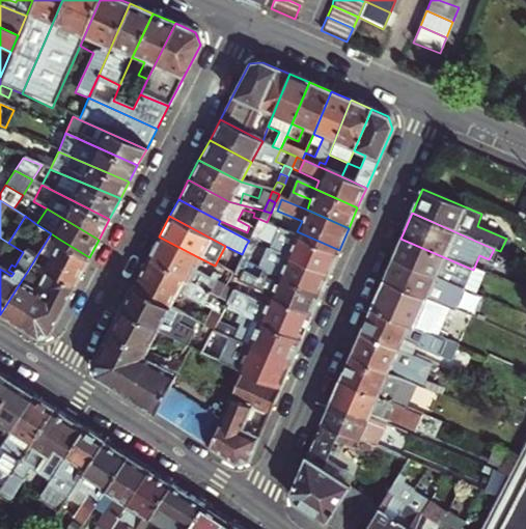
[(254,229),(261,232),(267,222),(259,219),(254,229)]
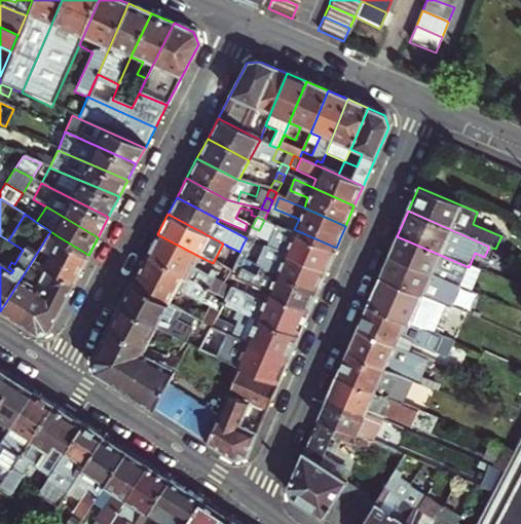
[(266,245),(284,252),(326,270),(336,248),(294,229),(276,222),(266,245)]
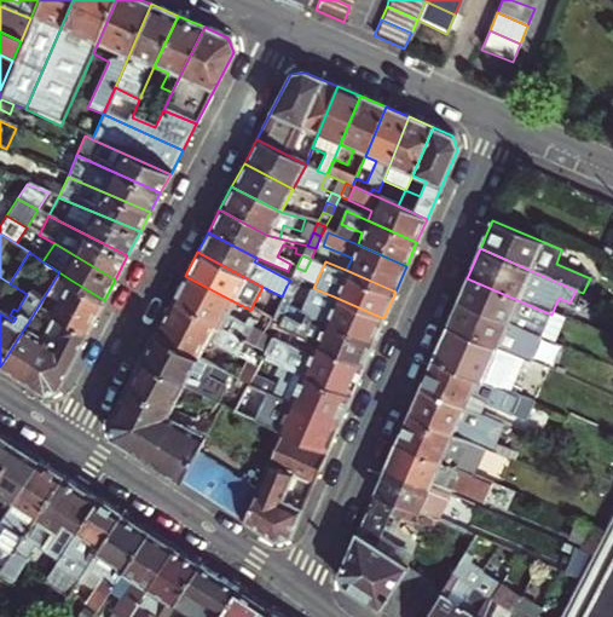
[(293,274),(291,278),(300,282),(305,271),(296,267),(293,274)]
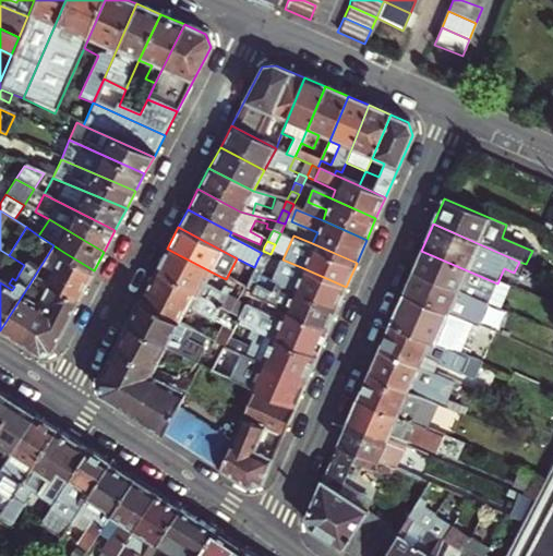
[(155,273),(231,314),(238,301),(227,295),(228,291),(224,288),(225,285),(207,276),(211,272),(167,249),(155,273)]
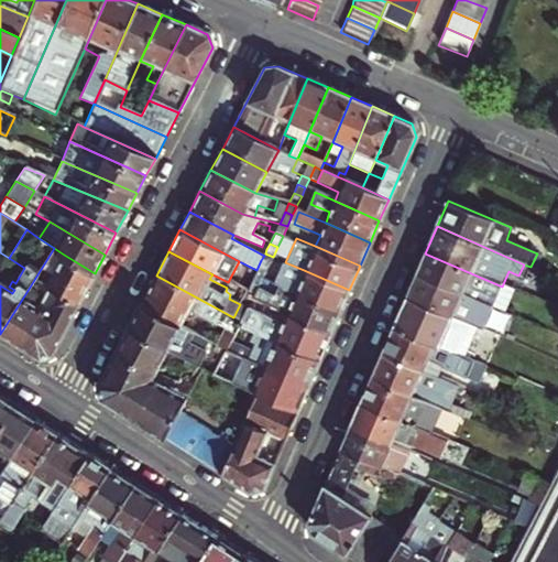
[(270,263),(273,257),(265,254),(264,256),(261,260),(270,263)]
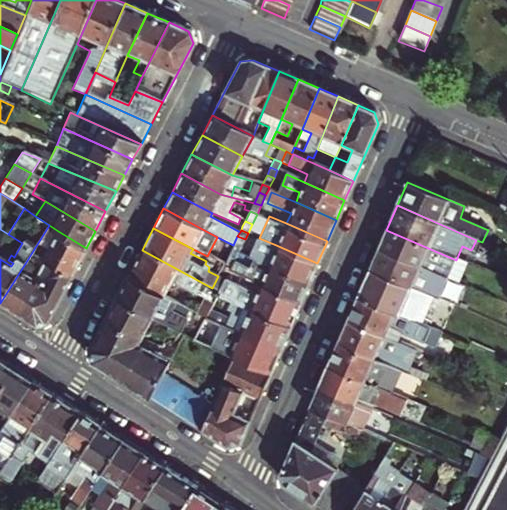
[(386,230),(378,248),(438,275),(444,278),(454,282),(462,262),(456,260),(386,230)]
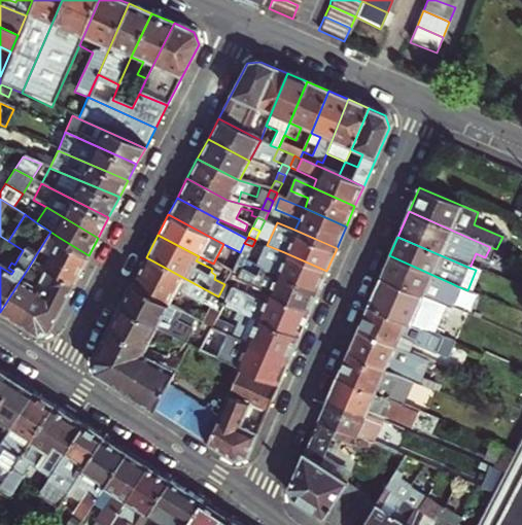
[(60,238),(46,263),(47,264),(76,279),(89,255),(60,238)]
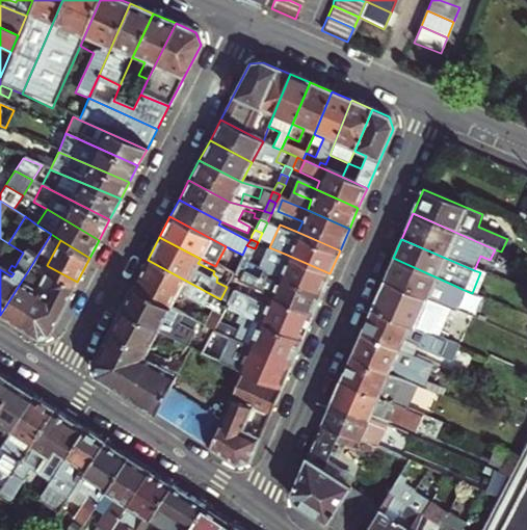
[(242,255),(251,258),(255,248),(246,245),(242,255)]
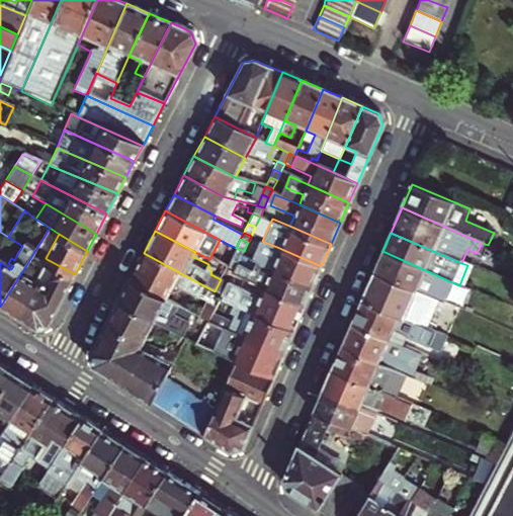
[(256,262),(271,269),(313,286),(321,266),(279,248),(262,241),(260,240),(251,260),(256,262)]
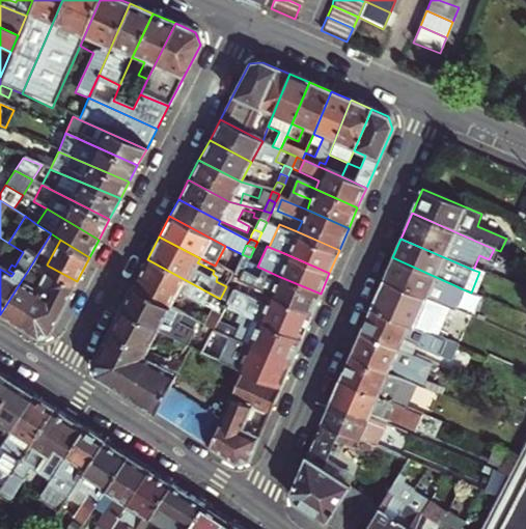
[(247,262),(250,257),(242,254),(237,265),(245,268),(247,262)]
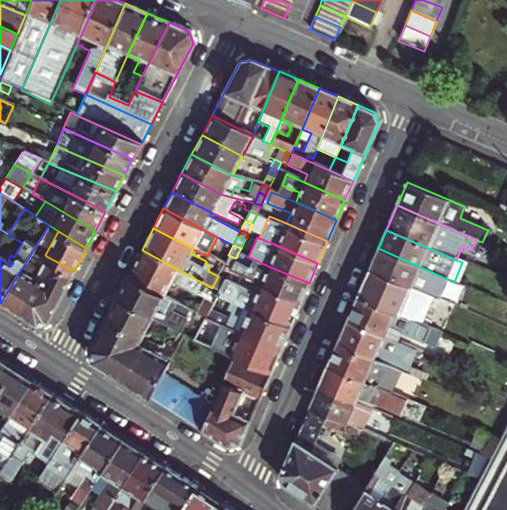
[(438,275),(378,248),(369,269),(429,295),(435,298),(444,278),(438,275)]
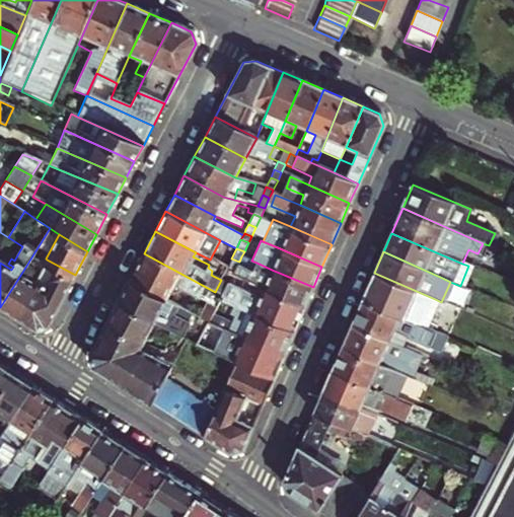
[(221,295),(215,292),(144,253),(129,282),(165,302),(174,287),(185,292),(181,298),(198,306),(193,316),(207,323),(211,313),(219,299),(221,295)]
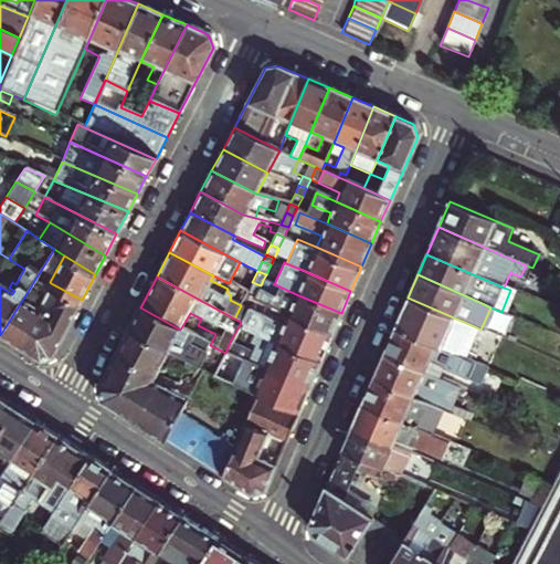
[(240,280),(236,288),(246,293),(251,284),(240,280)]
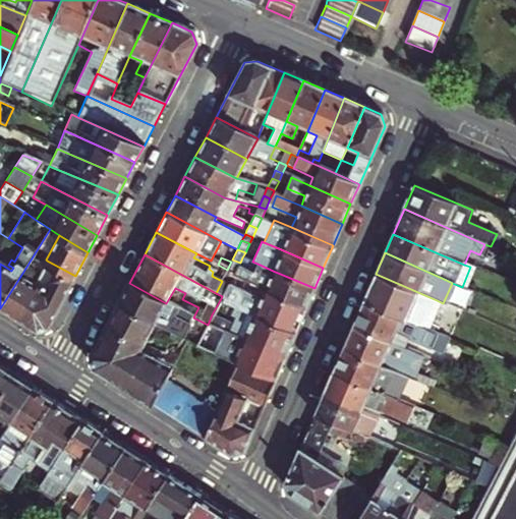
[(264,290),(305,308),(314,288),(273,271),(258,264),(253,274),(238,267),(240,263),(232,260),(231,262),(227,270),(234,273),(233,277),(264,290)]
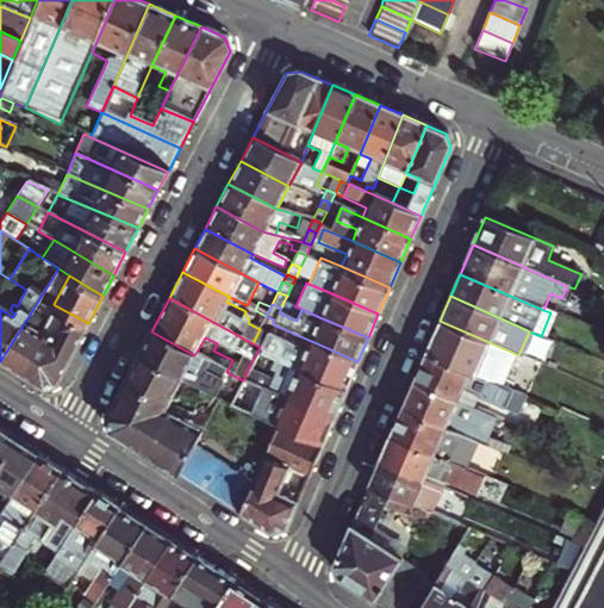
[(54,389),(88,323),(55,305),(51,312),(64,317),(53,340),(44,334),(18,377),(43,392),(54,389)]
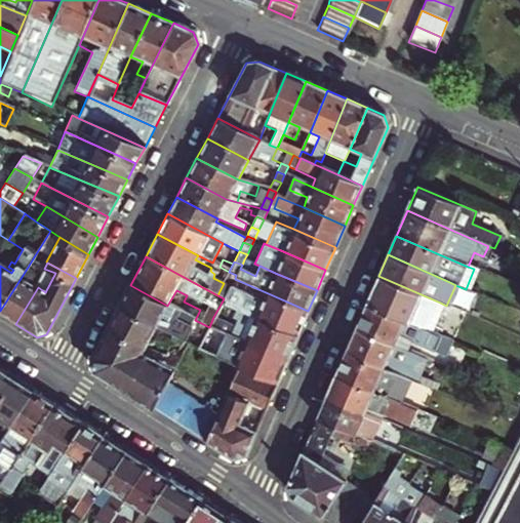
[(36,286),(44,269),(43,268),(41,267),(37,274),(33,284),(36,286)]
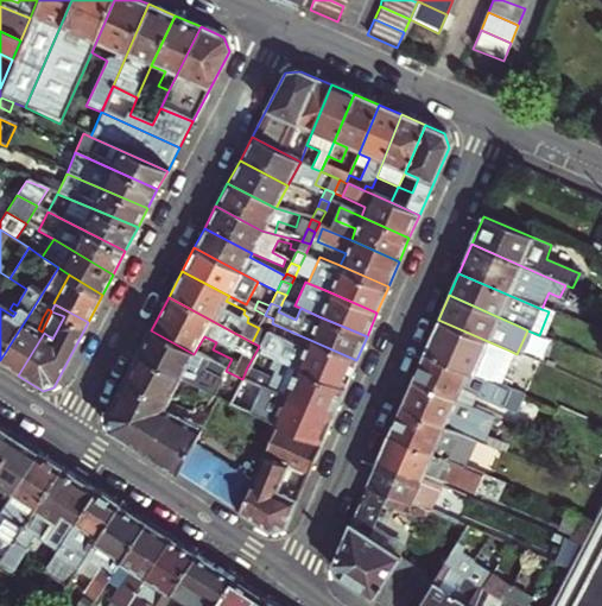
[(43,317),(31,311),(0,360),(0,364),(18,376),(44,333),(42,332),(38,329),(43,317)]
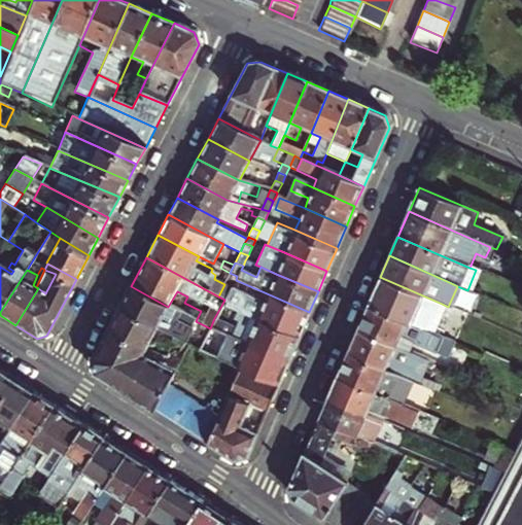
[(56,274),(44,270),(36,287),(38,288),(45,293),(56,274)]
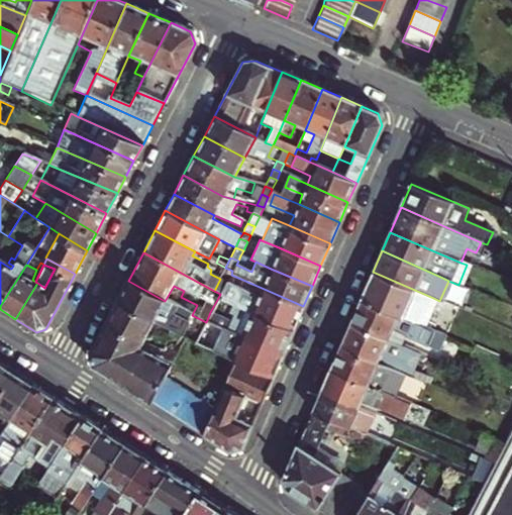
[(433,298),(373,272),(361,300),(420,326),(433,298)]
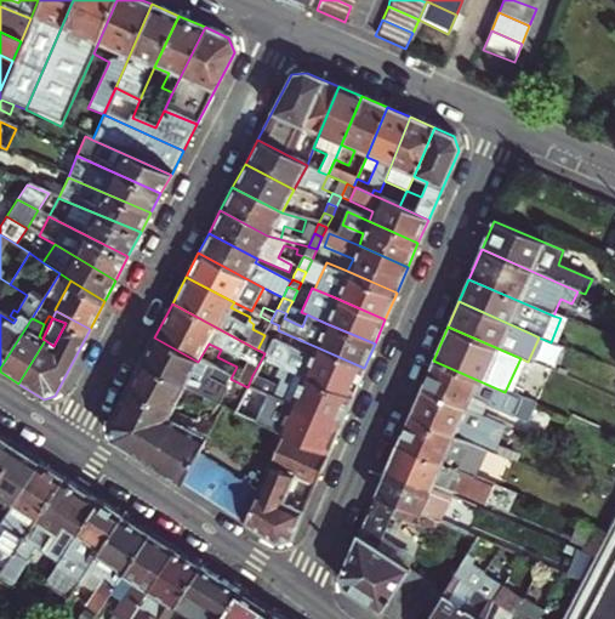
[(262,358),(284,368),(352,397),(364,368),(314,346),(311,356),(265,335),(257,350),(265,353),(262,358)]
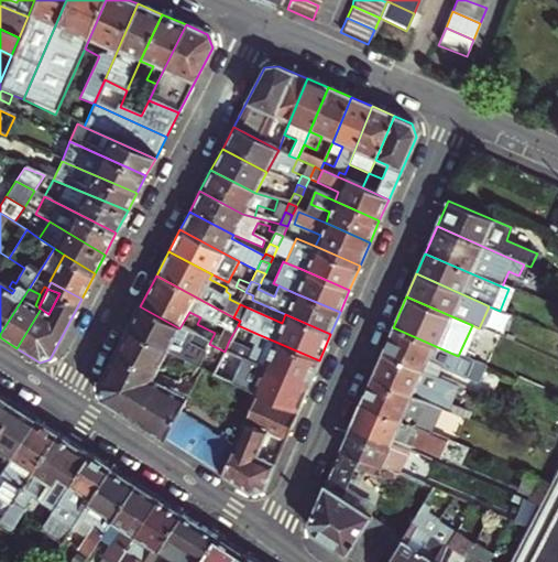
[(127,331),(167,352),(184,360),(189,363),(195,366),(198,367),(207,352),(205,350),(207,343),(179,328),(140,306),(127,331)]
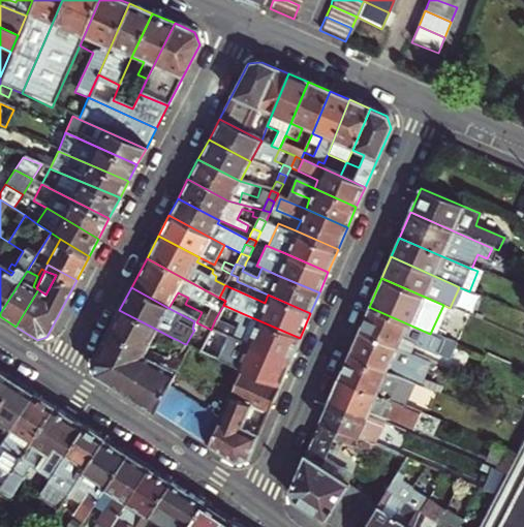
[(369,307),(359,330),(407,351),(409,344),(447,361),(454,344),(430,334),(369,307)]
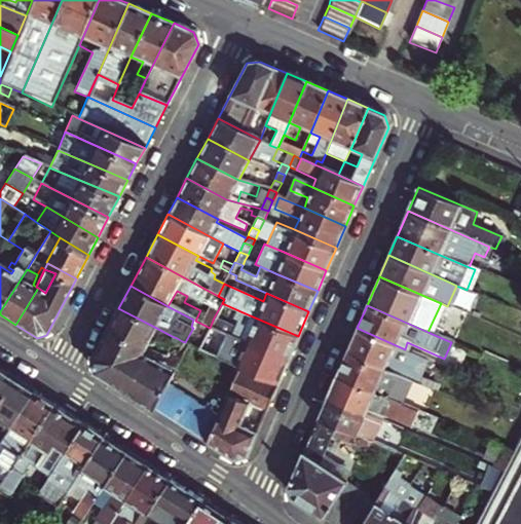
[(118,308),(108,330),(145,349),(146,347),(156,328),(118,308)]
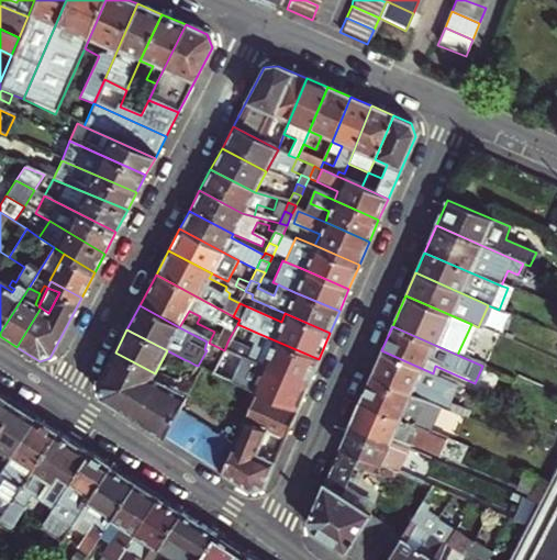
[(224,350),(307,385),(319,359),(257,333),(251,349),(229,339),(224,350)]
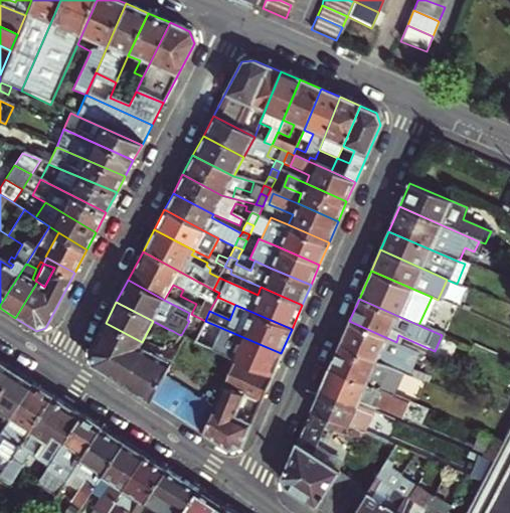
[(230,358),(232,359),(271,376),(281,353),(205,321),(201,328),(206,330),(205,333),(235,345),(230,358)]
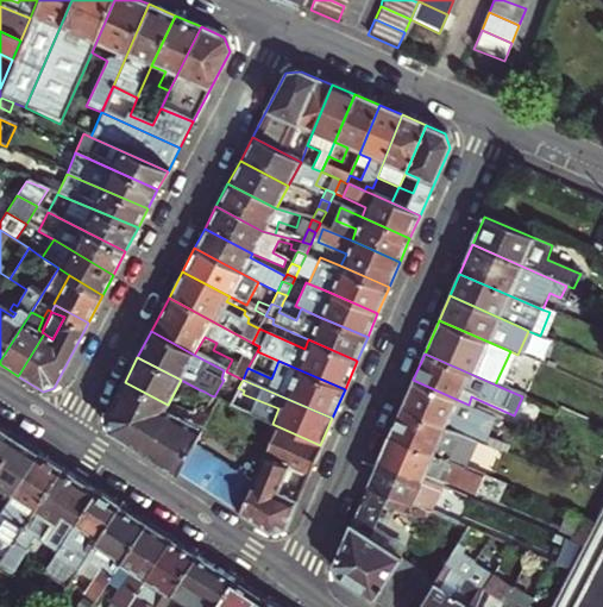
[(469,405),(413,380),(401,408),(476,440),(484,445),(496,418),(469,405)]
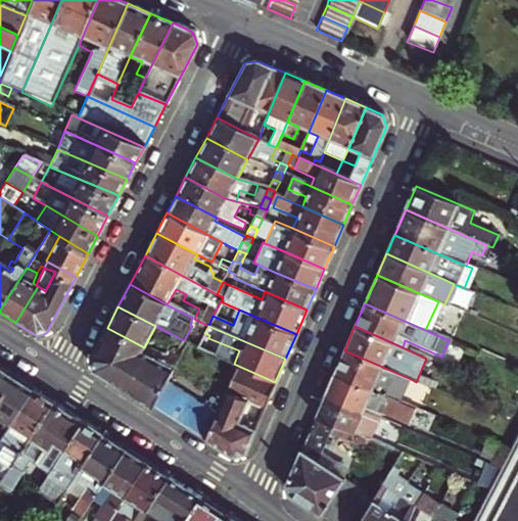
[(144,347),(107,328),(91,359),(94,369),(132,394),(151,358),(141,352),(144,347)]
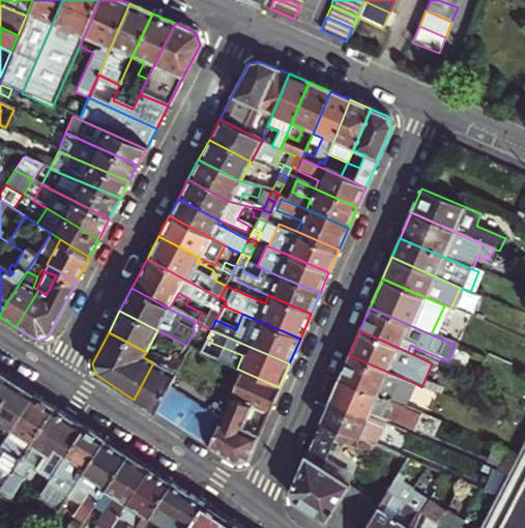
[(186,345),(183,344),(180,349),(179,351),(185,353),(190,347),(186,345)]
